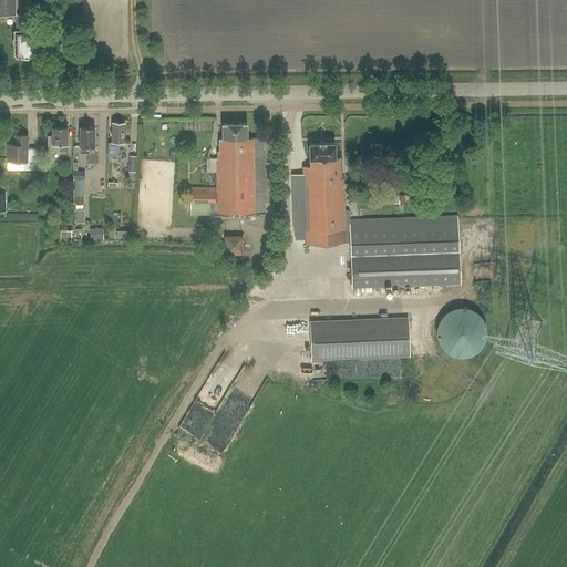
[(0,0),(0,14),(17,16),(16,0),(0,0)]
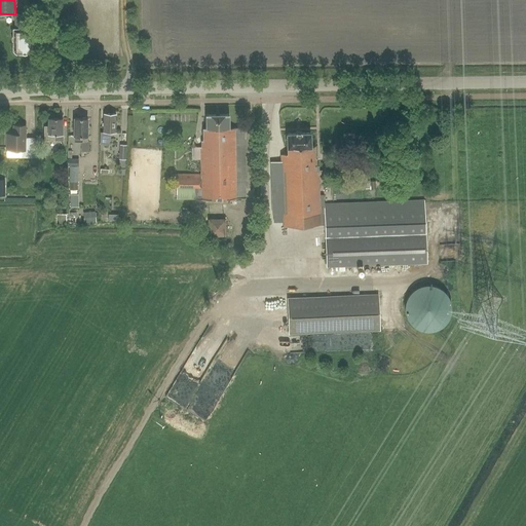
[(33,53),(35,50),(35,29),(29,29),(29,26),(26,27),(26,14),(15,14),(15,29),(13,29),(13,51),(16,53),(33,53)]
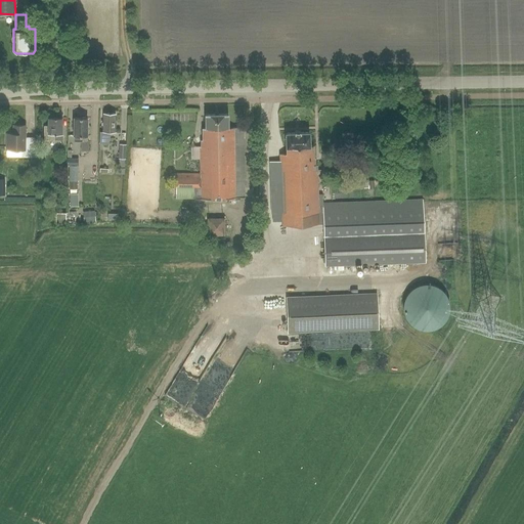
[(116,132),(116,114),(103,114),(103,132),(100,131),(99,143),(110,143),(110,132),(116,132)]
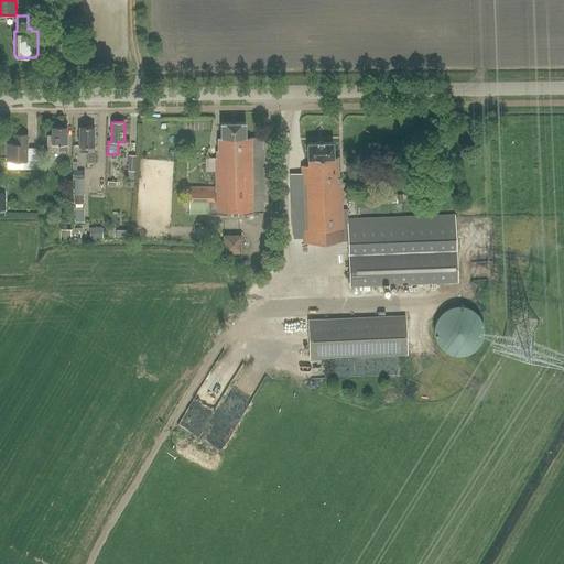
[(246,138),(246,123),(221,123),(221,138),(218,138),(218,151),(216,151),(216,158),(215,158),(216,187),(190,186),(190,214),(209,213),(209,214),(253,213),(252,138),(246,138)]
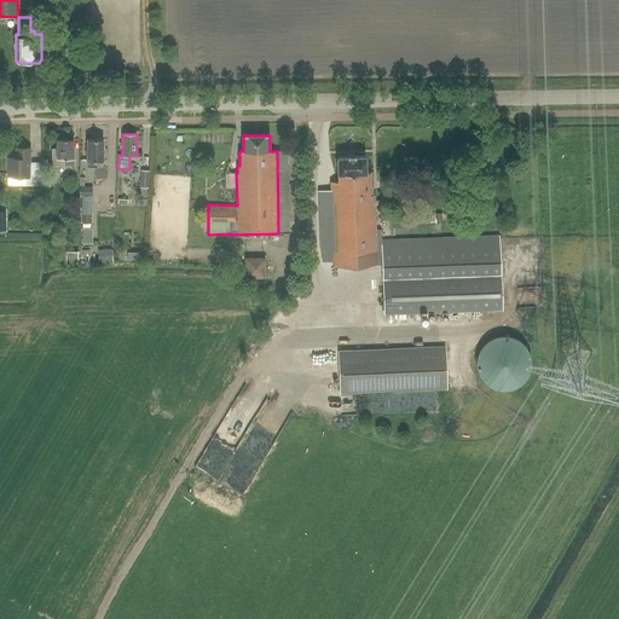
[(53,166),(74,166),(74,158),(73,158),(73,139),(58,139),(58,149),(52,149),(53,166)]
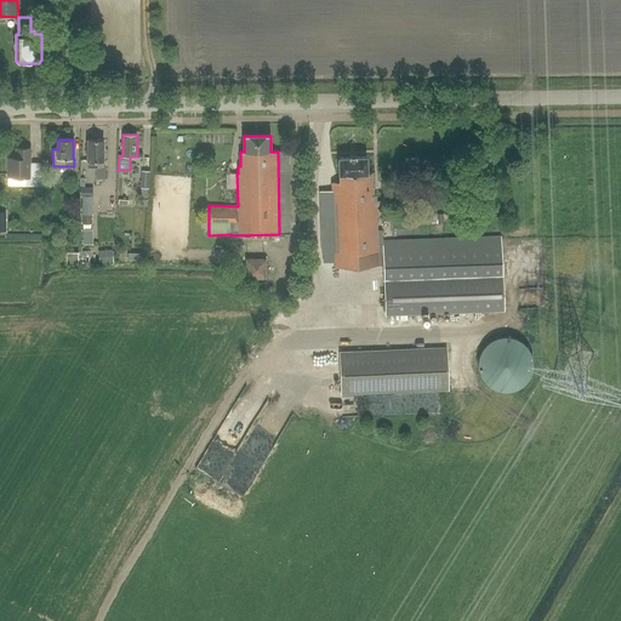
[(104,161),(104,140),(87,140),(87,161),(89,161),(89,167),(96,167),(96,180),(106,180),(106,167),(104,167),(104,161)]
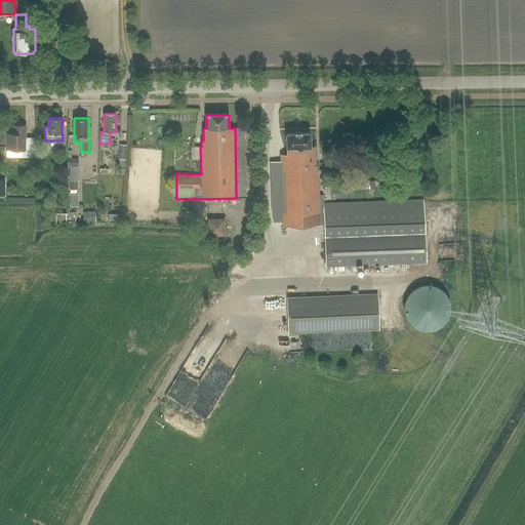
[(26,137),(26,125),(14,125),(13,134),(7,133),(7,150),(23,151),(22,157),(35,158),(35,137),(26,137)]
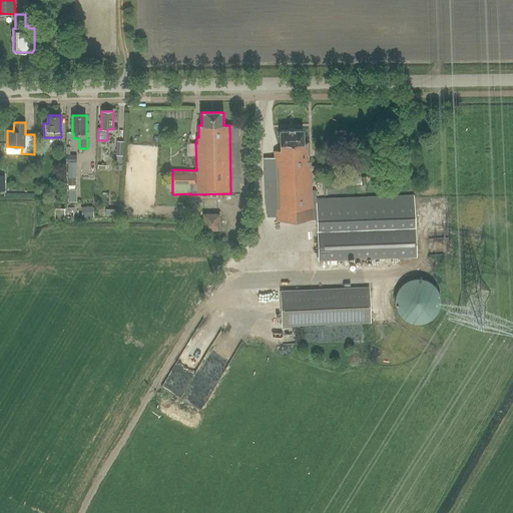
[(415,194),(317,198),(317,190),(313,190),(312,161),(310,161),(310,155),(308,155),(308,142),(305,142),(304,128),(280,129),(281,150),(274,150),(274,157),(276,208),(277,221),(317,219),(319,261),(417,257),(415,194)]
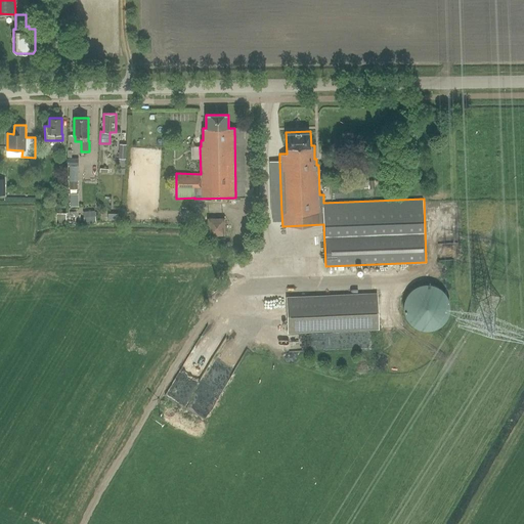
[(125,174),(127,144),(120,144),(119,159),(120,159),(119,168),(116,168),(116,174),(125,174)]
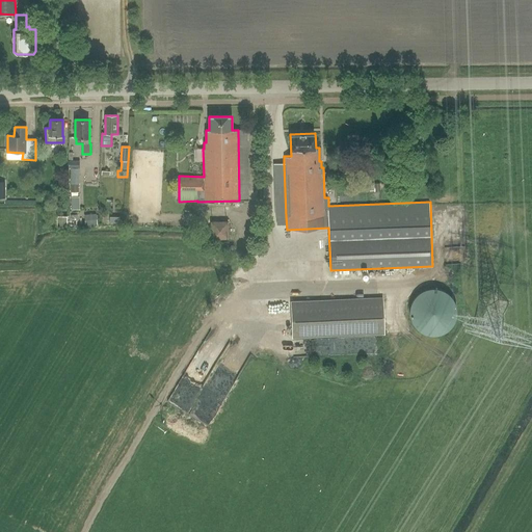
[(68,160),(68,168),(71,168),(71,184),(71,192),(79,192),(79,184),(80,184),(80,161),(68,160)]
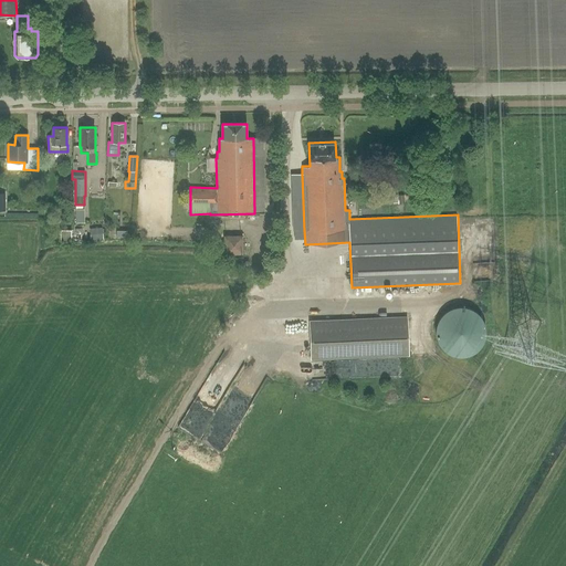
[(302,174),(291,174),(293,230),(304,230),(302,174)]
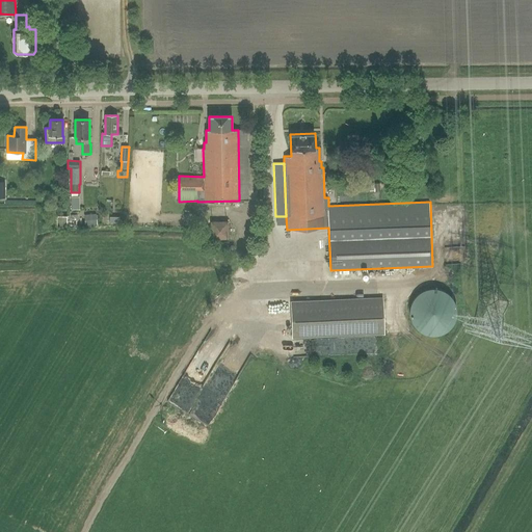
[(68,228),(68,217),(57,217),(57,228),(68,228)]
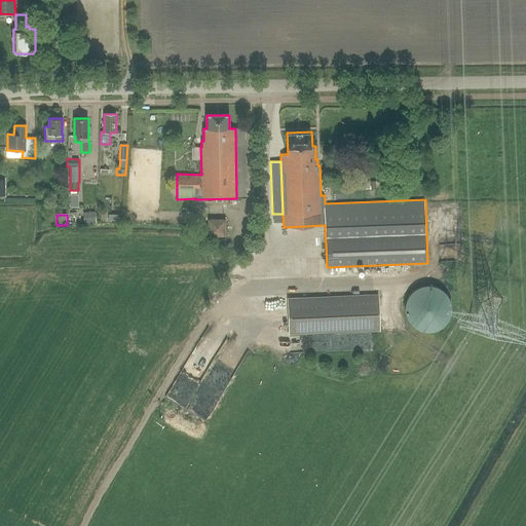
[(229,235),(228,218),(209,219),(210,236),(229,235)]
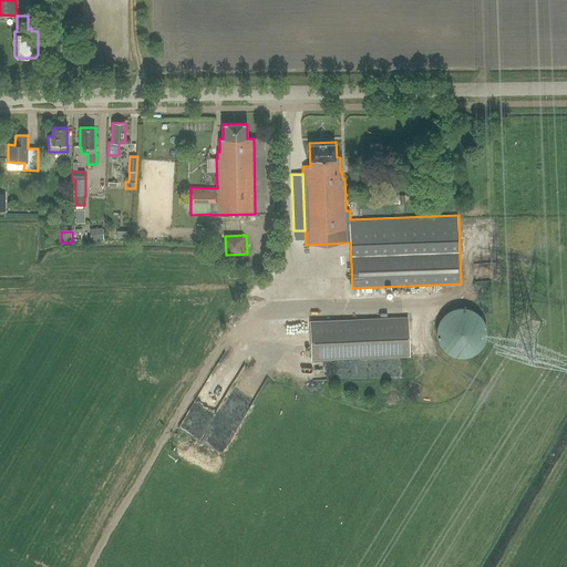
[(487,337),(487,334),(487,332),(487,330),(487,328),(486,326),(486,323),(485,322),(484,320),(483,318),(482,316),(481,315),(478,313),(477,311),(475,310),(473,310),(471,309),(468,308),(466,308),(464,307),(463,307),(461,307),(459,308),(456,308),(454,309),(452,310),(450,310),(447,311),(446,313),(444,315),(443,316),(442,318),(441,320),(440,322),(439,323),(439,326),(437,328),(437,330),(437,332),(437,334),(437,337),(439,339),(439,341),(440,343),(441,346),(442,347),(443,349),(444,350),(446,352),(447,353),(450,354),(452,356),(454,357),(456,357),(459,358),(461,358),(463,358),(465,358),(466,358),(468,357),(471,357),(473,356),(475,354),(477,353),(478,352),(481,350),(482,349),(483,347),(484,346),(485,343),(486,341),(486,339),(487,337)]
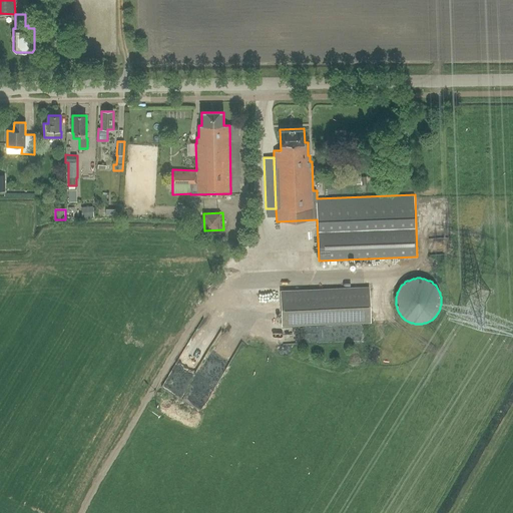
[(283,328),(372,323),(370,288),(281,292),(283,328)]
